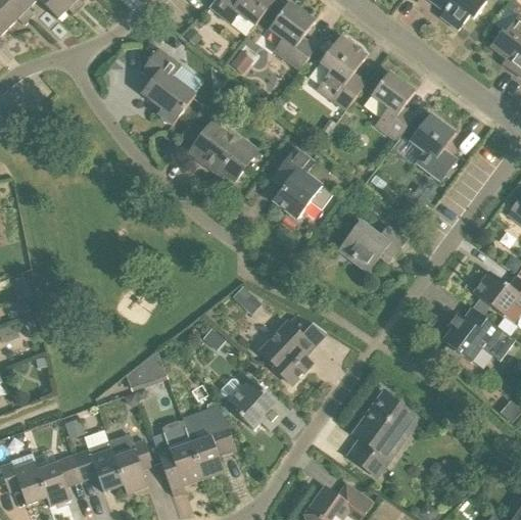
[(0,0),(0,21),(6,28),(16,18),(21,24),(27,18),(8,0),(0,0)]
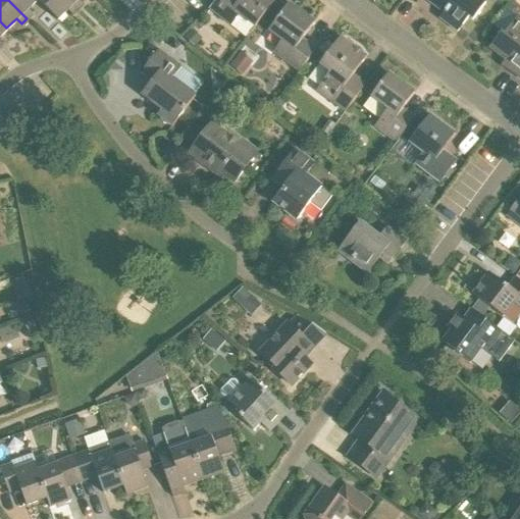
[(8,0),(27,18),(33,12),(27,7),(35,0),(8,0)]
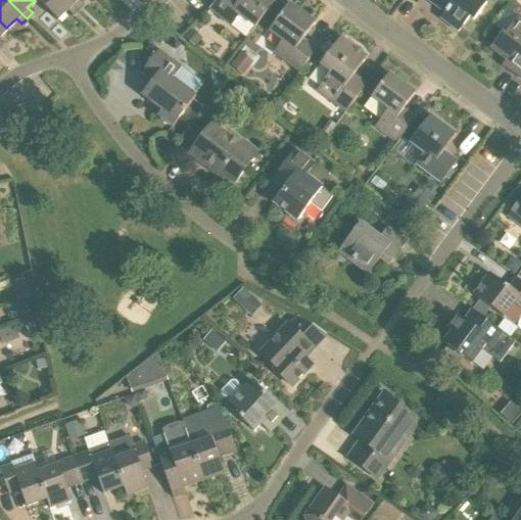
[(39,0),(56,18),(66,8),(72,13),(77,8),(68,0),(39,0)]
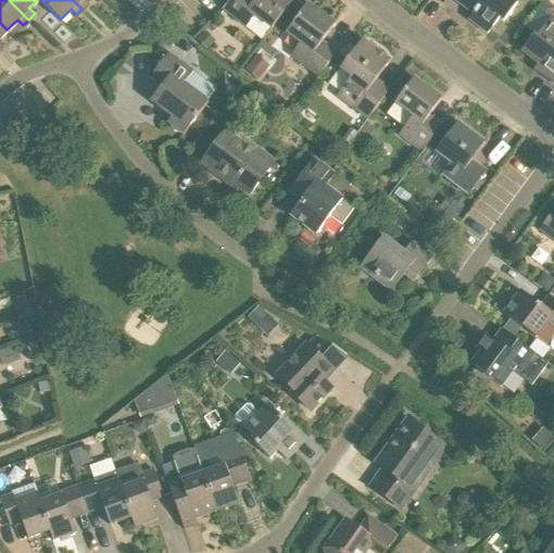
[(73,0),(82,9),(88,2),(86,0),(73,0)]
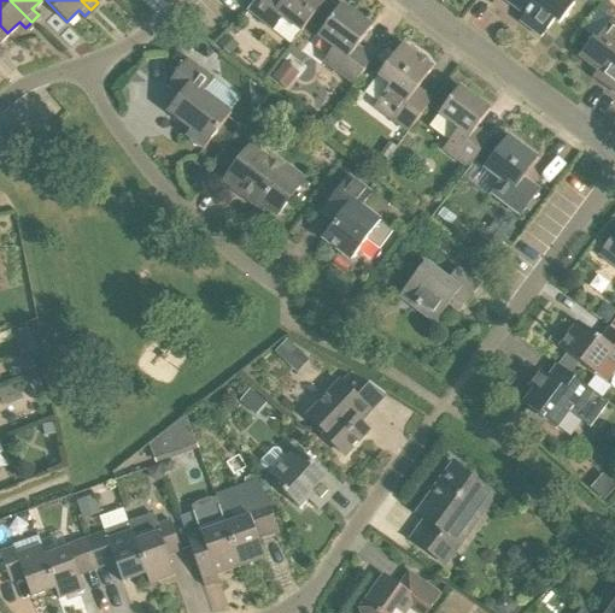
[(251,0),(245,6),(271,27),(288,40),(299,28),(322,0),(251,0)]
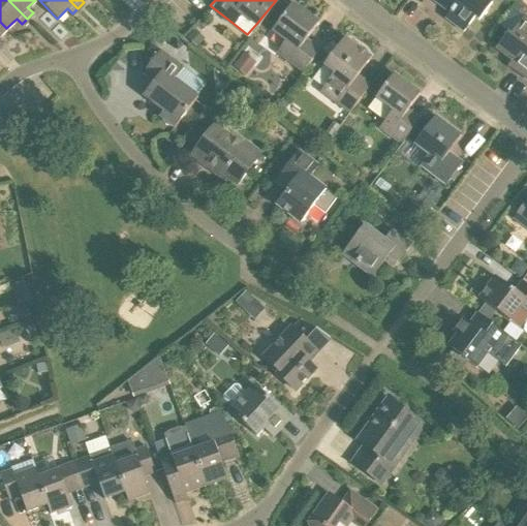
[(434,0),(447,10),(443,16),(462,30),(473,14),(478,18),(490,1),(489,0),(434,0)]
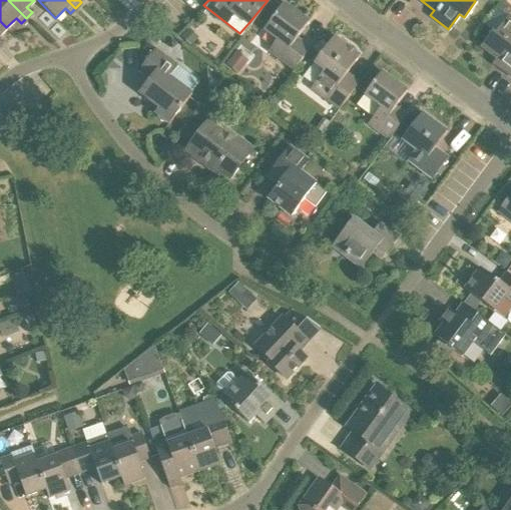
[(308,20),(283,2),(263,28),(275,37),(267,47),(292,67),(309,46),(296,37),(308,20)]
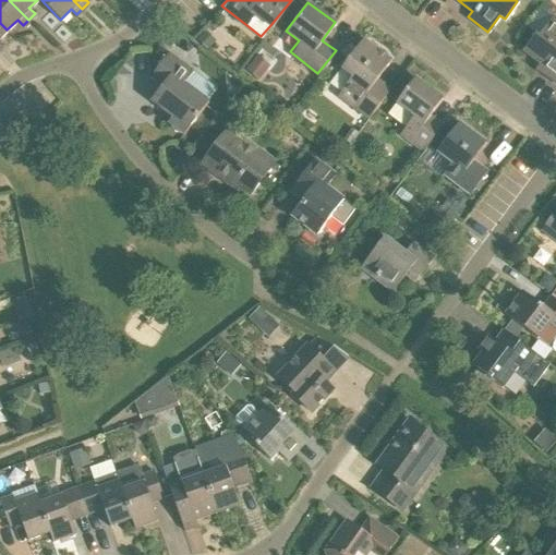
[(555,17),(548,12),(522,48),(539,61),(551,70),(546,75),(555,82),(555,17)]
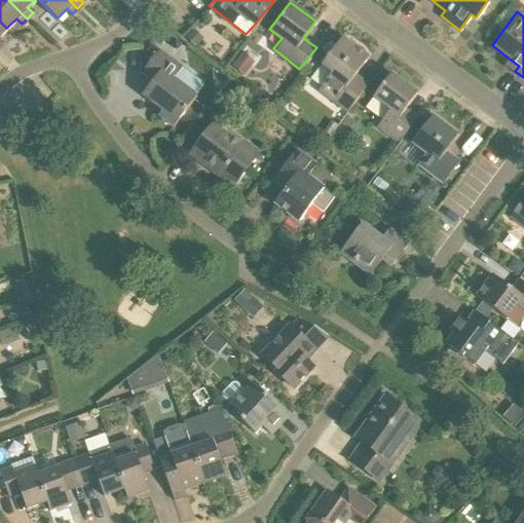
[(193,45),(202,36),(193,27),(184,35),(193,45)]
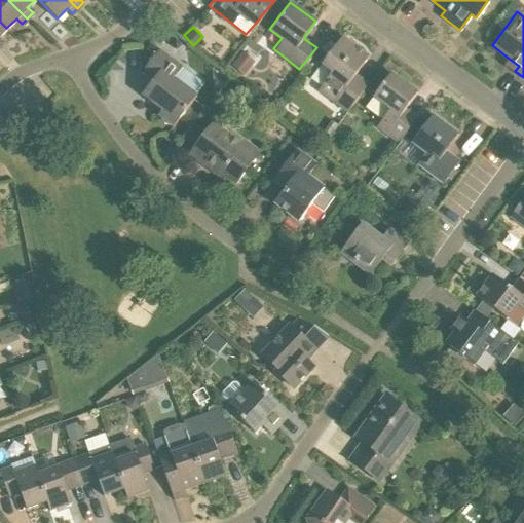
[(175,36),(169,44),(176,48),(182,42),(175,36)]
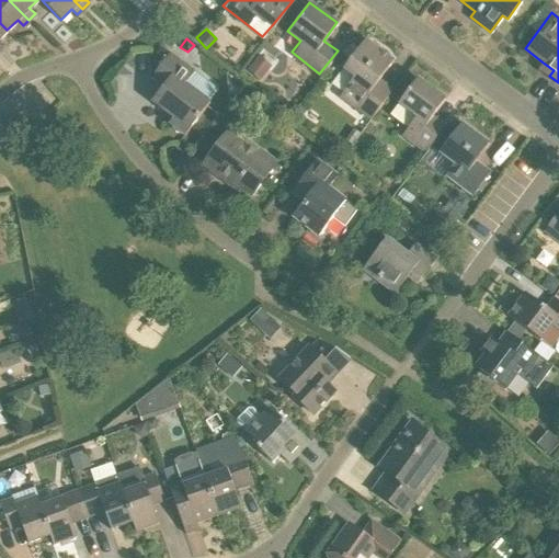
[(394,60),(364,38),(342,68),(352,76),(339,94),(368,118),(391,89),(390,88),(387,93),(374,83),(379,79),(394,60)]
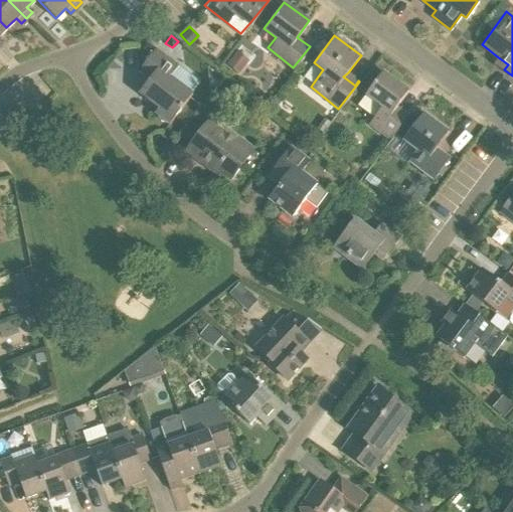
[(181,84),(188,74),(176,64),(177,63),(155,46),(138,69),(149,77),(138,92),(158,106),(154,112),(169,123),(190,93),(181,84)]
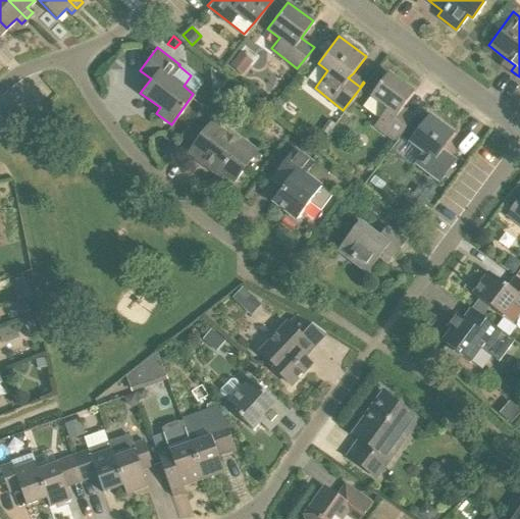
[(239,49),(228,62),(242,72),(252,59),(239,49)]
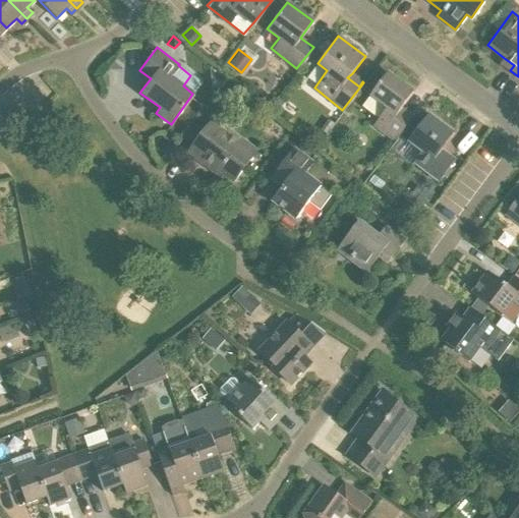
[(400,107),(412,91),(386,71),(369,94),(368,95),(384,107),(372,123),(394,139),(412,116),(400,107)]
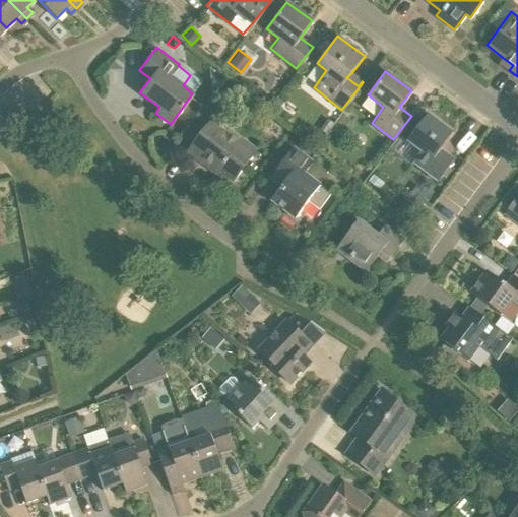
[(230,97),(237,87),(227,80),(220,89),(230,97)]
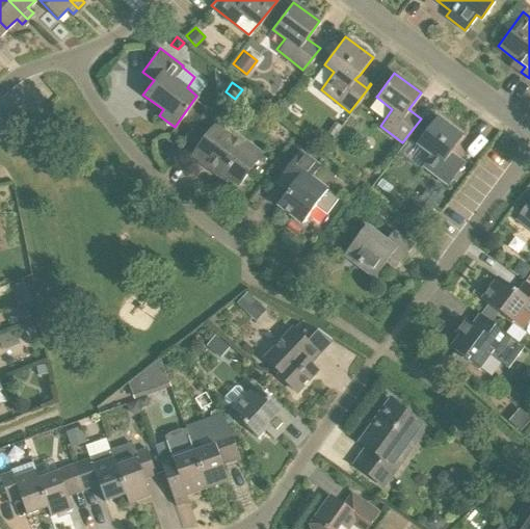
[(450,152),(462,135),(436,115),(416,143),(430,155),(423,165),(448,184),(464,162),(450,152)]
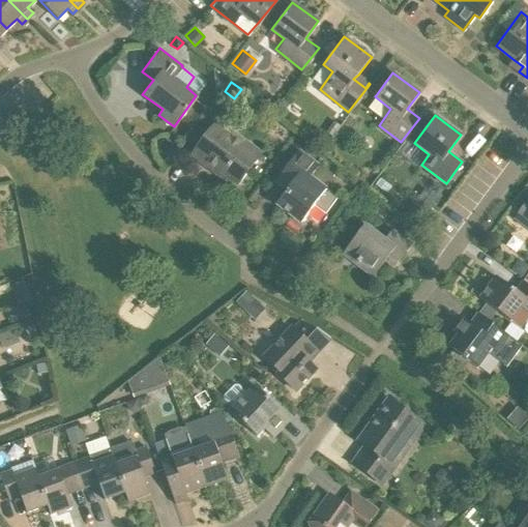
[(260,151),(231,129),(228,133),(215,123),(191,154),(214,172),(216,168),(236,183),(260,151)]
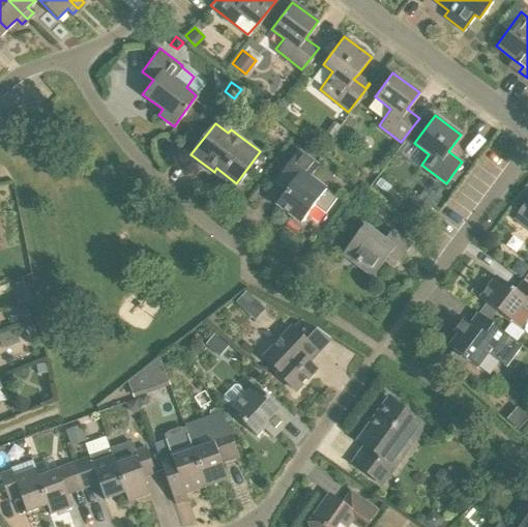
[(309,176),(317,165),(298,150),(274,180),(286,188),(275,203),(290,214),(287,217),(301,229),(309,218),(304,215),(316,201),(326,209),(335,197),(325,188),(309,176)]
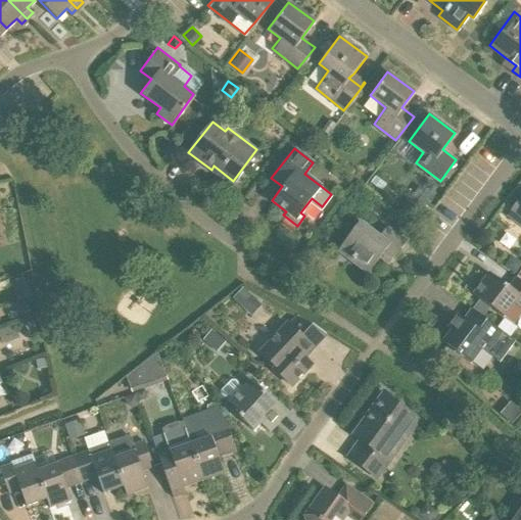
[(418,185),(410,196),(423,205),(431,194),(418,185)]
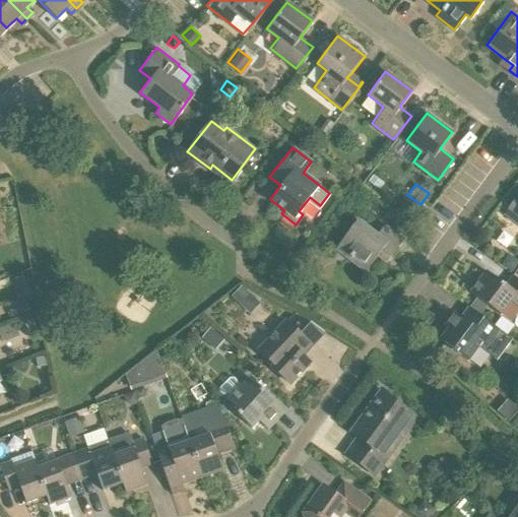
[(511,202),(517,193),(517,190),(513,187),(505,197),(511,202)]
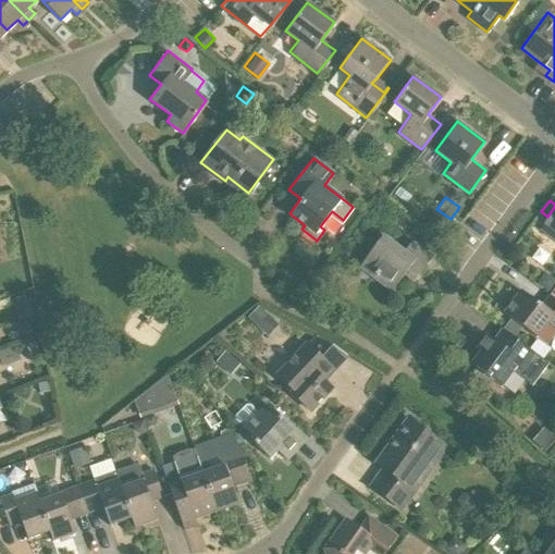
[(554,207),(547,217),(539,228),(554,239),(554,207)]
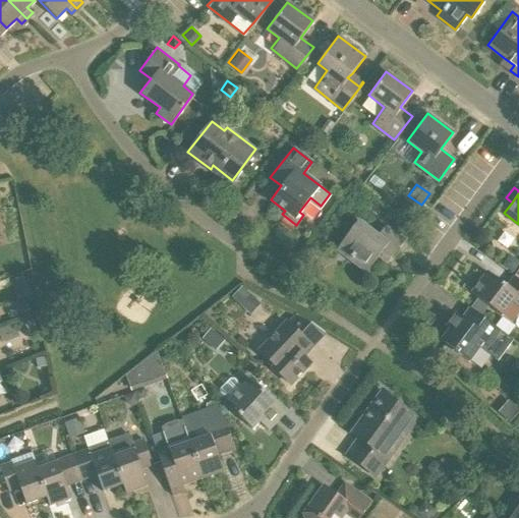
[(419,211),(411,205),(402,217),(411,223),(419,211)]
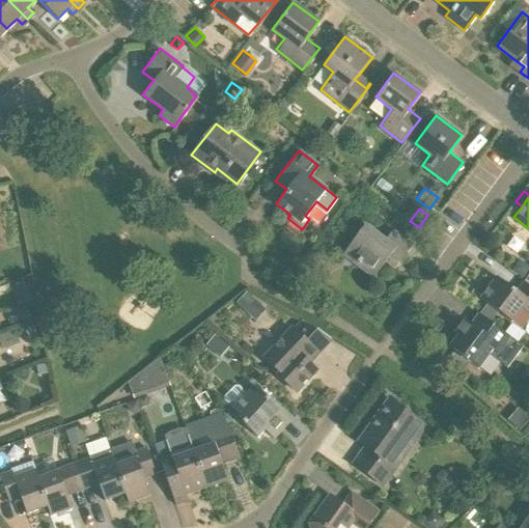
[(412,243),(392,228),(385,239),(364,223),(342,253),(372,276),(385,260),(393,267),(412,243)]
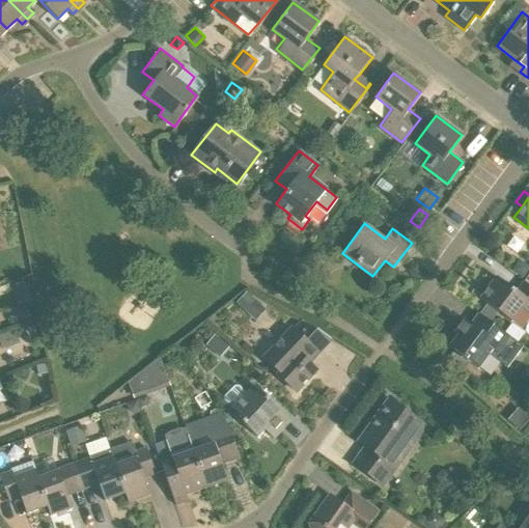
[(528,266),(518,257),(509,269),(521,278),(528,267),(528,266)]
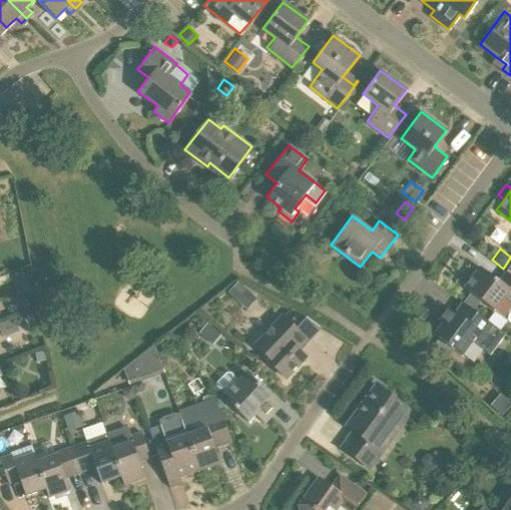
[(510,301),(510,274),(505,270),(498,280),(479,266),(463,287),(469,292),(479,299),(493,309),(503,296),(510,301)]
